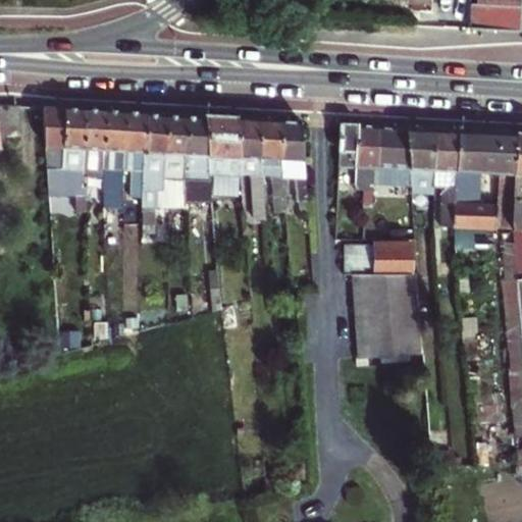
[(521,34),(521,18),(521,0),(471,0),(470,29),(521,34)]
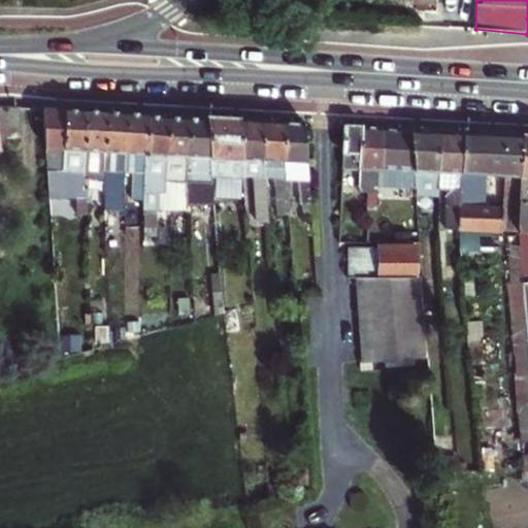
[(0,108),(0,151),(2,152),(1,140),(20,138),(14,108),(0,108)]
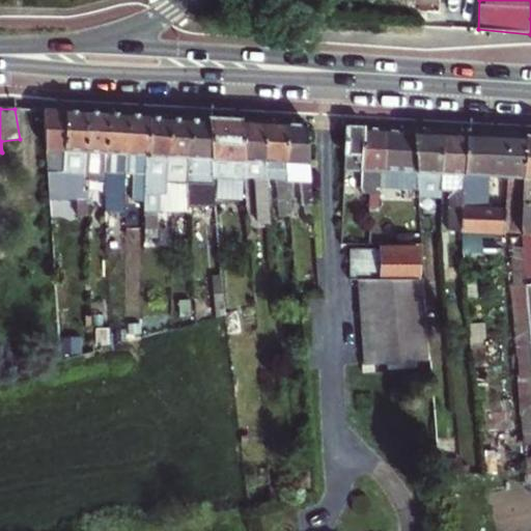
[(90,112),(46,110),(51,200),(79,200),(79,218),(90,218),(89,199),(89,182),(89,171),(87,170),(90,112)]
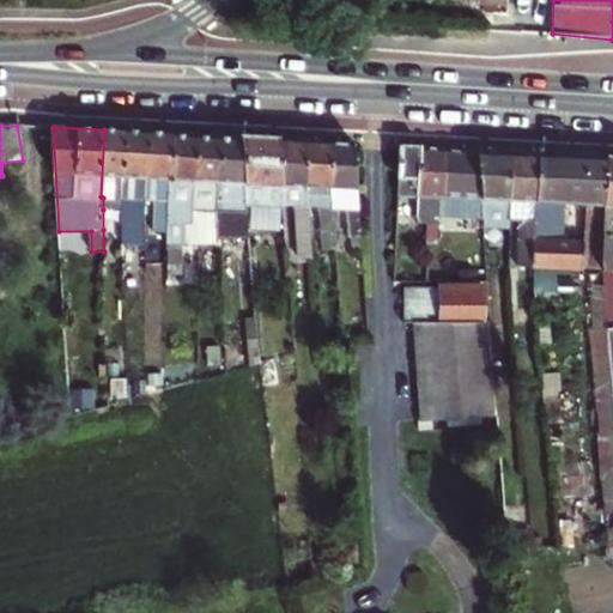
[(127,131),(104,129),(101,196),(103,198),(103,210),(122,211),(122,199),(127,131)]
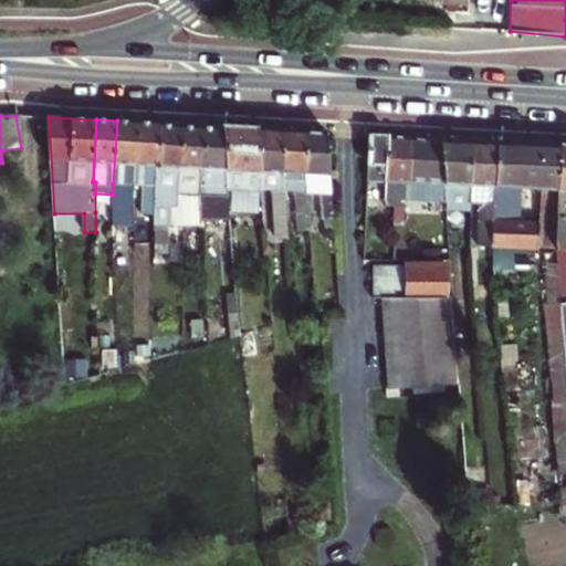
[(142,122),(117,121),(113,184),(113,195),(114,239),(137,239),(138,185),(142,122)]
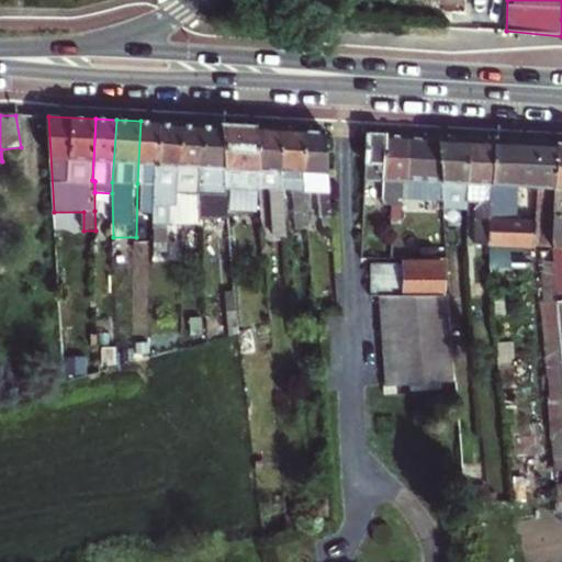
[(159,123),(141,121),(137,183),(145,183),(144,227),(156,227),(159,123)]
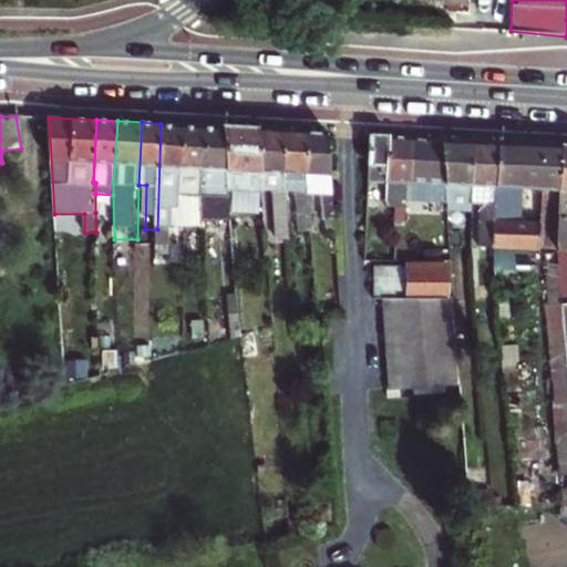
[(183,124),(161,124),(157,229),(156,258),(171,259),(171,230),(186,230),(186,206),(181,206),(183,124)]
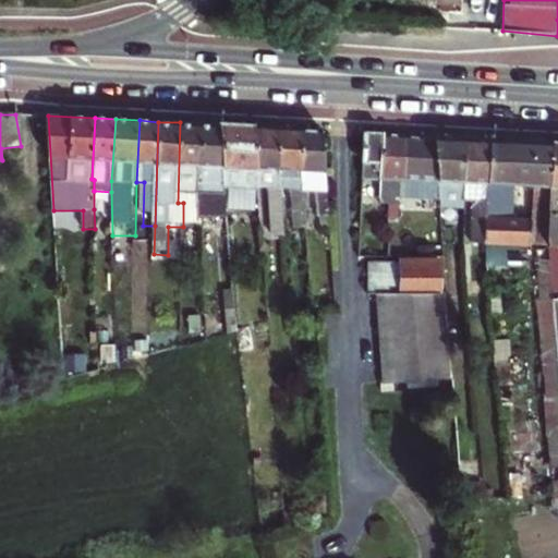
[(202,124),(180,122),(178,203),(183,203),(183,227),(201,228),(201,215),(202,124)]
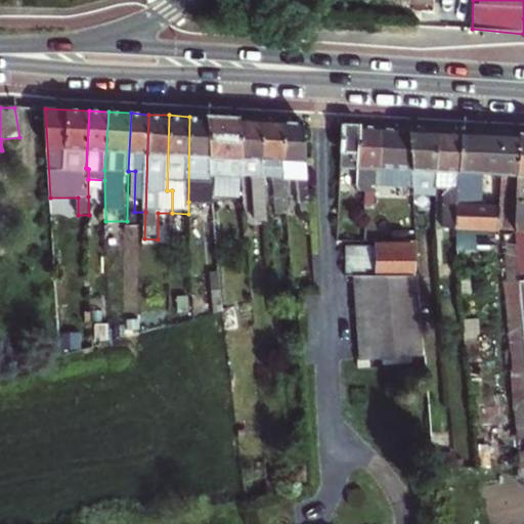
[(209,118),(189,117),(188,202),(213,202),(212,174),(209,118)]
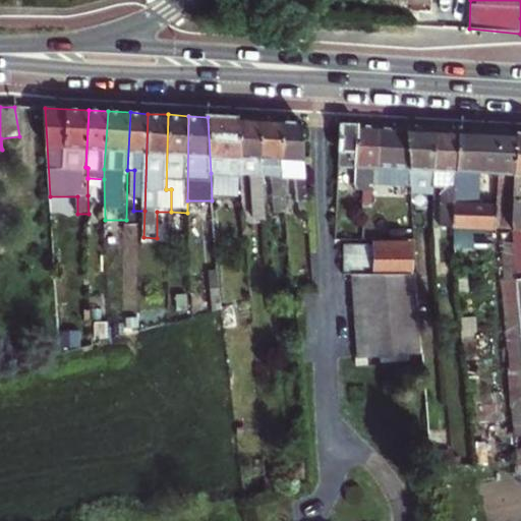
[(238,119),(208,117),(211,173),(234,175),(234,181),(231,181),(233,200),(243,200),(241,175),(238,119)]
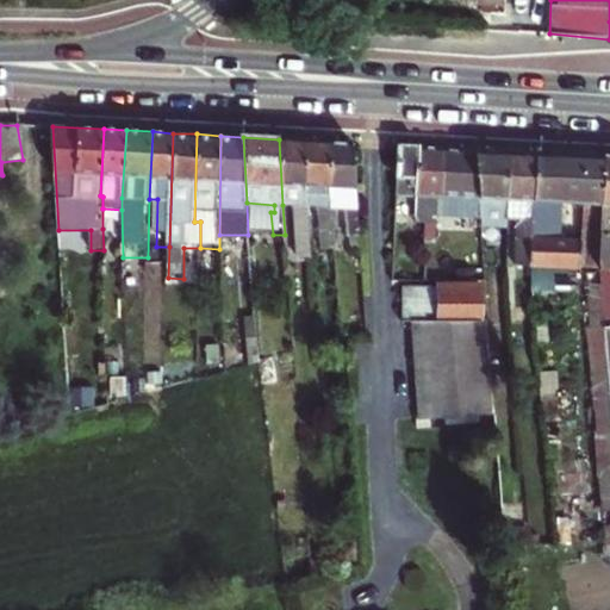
[(303,139),(279,139),(282,205),(307,206),(303,139)]
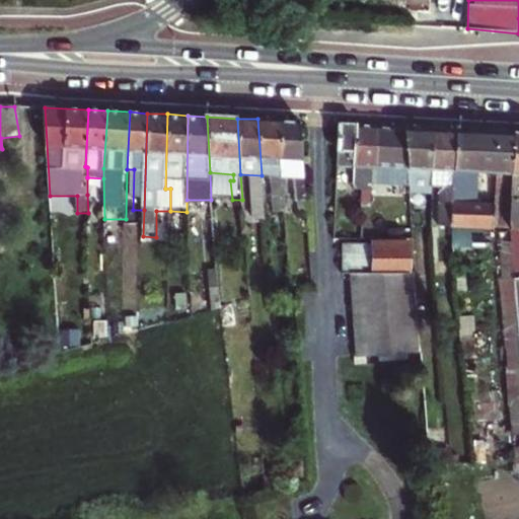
[(280,121),(257,119),(262,175),(274,175),(277,212),(286,211),(284,176),(280,121)]
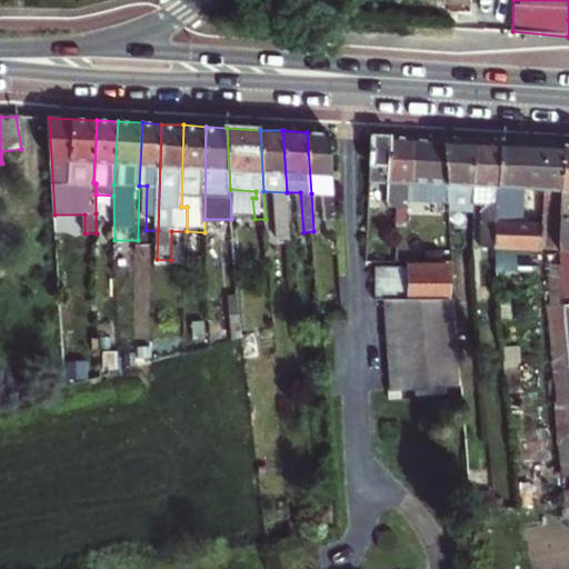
[(307,132),(311,193),(322,195),(325,221),(328,222),(329,232),(337,232),(330,133),(307,132)]
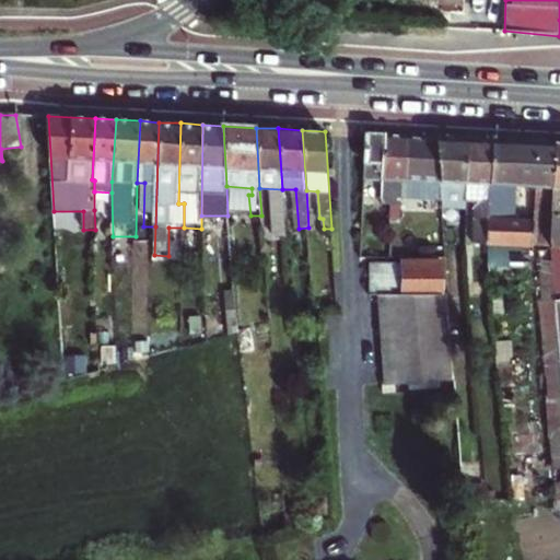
[(404,178),(407,136),(366,133),(364,177),(380,177),(404,178)]
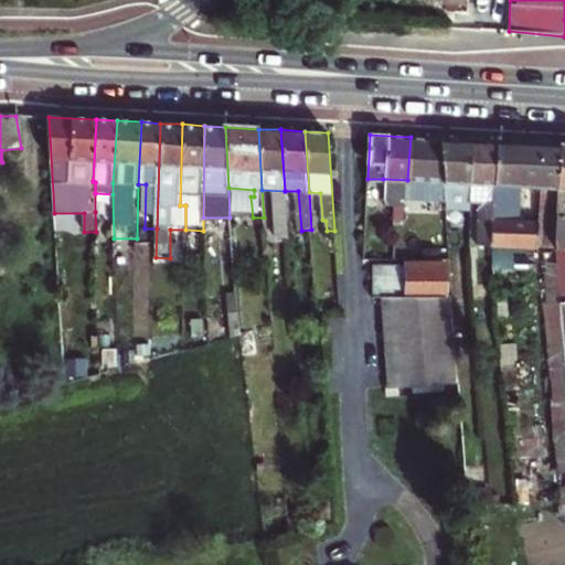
[(411,137),(407,180),(383,179),(382,205),(405,205),(406,200),(445,202),(441,139),(411,137)]
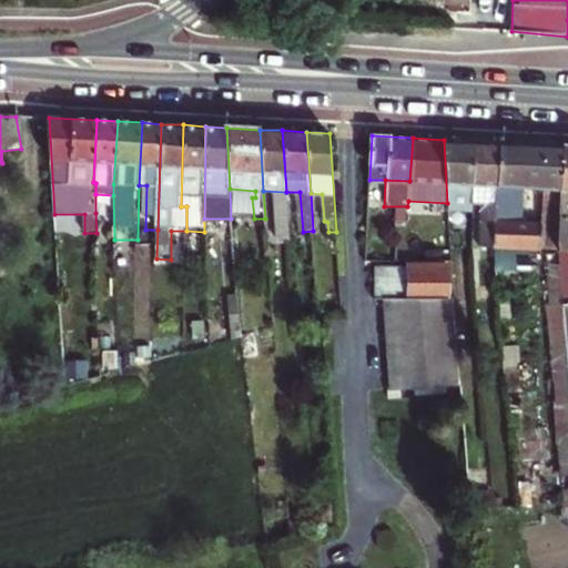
[(475,204),(475,141),(444,140),(447,203),(448,210),(474,210),(475,204)]
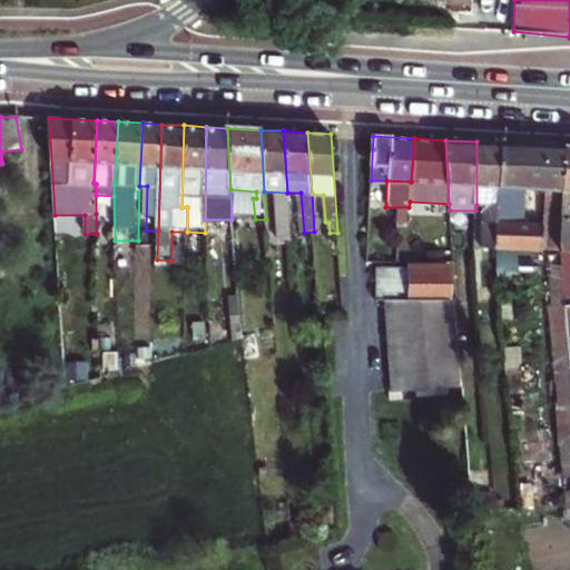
[(502,144),(477,141),(477,205),(484,205),(484,248),(498,248),(502,144)]
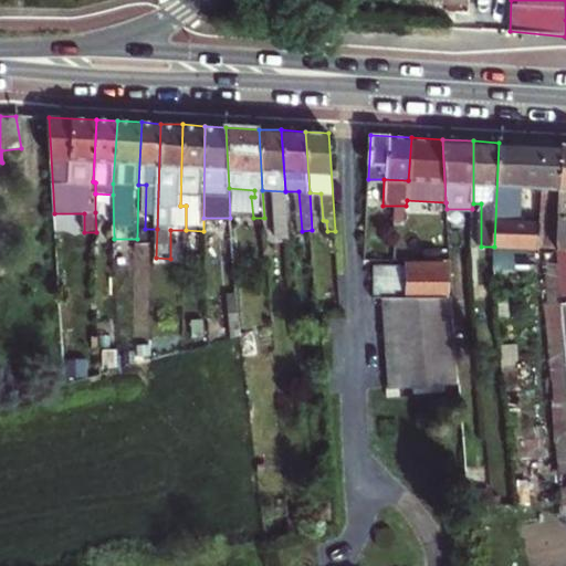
[(561,146),(499,143),(494,247),(496,270),(531,271),(532,249),(541,250),(542,221),(509,220),(510,189),(559,190),(561,146)]
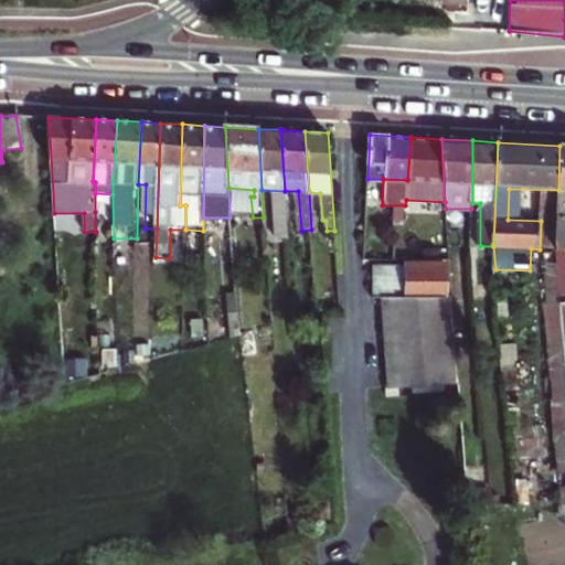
[(288,236),(286,199),(277,199),(280,237),(288,236)]
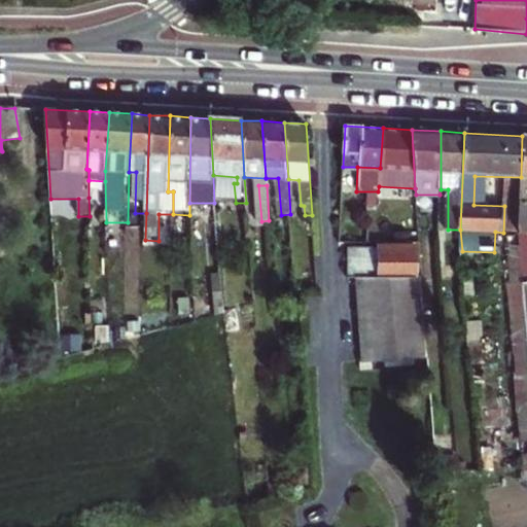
[(377,207),(378,191),(356,191),(354,213),(367,214),(369,206),(377,207)]
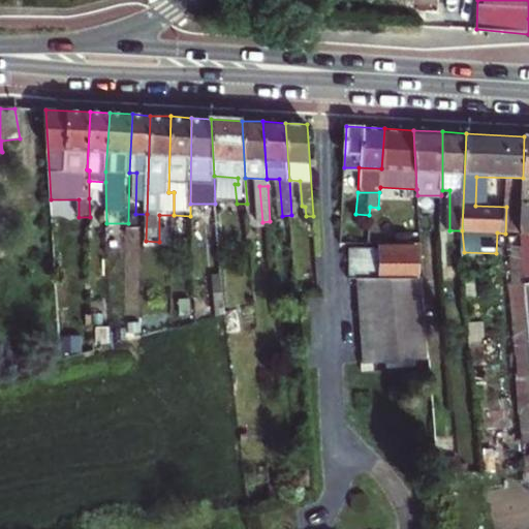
[(378,208),(370,207),(369,215),(378,216),(378,208)]
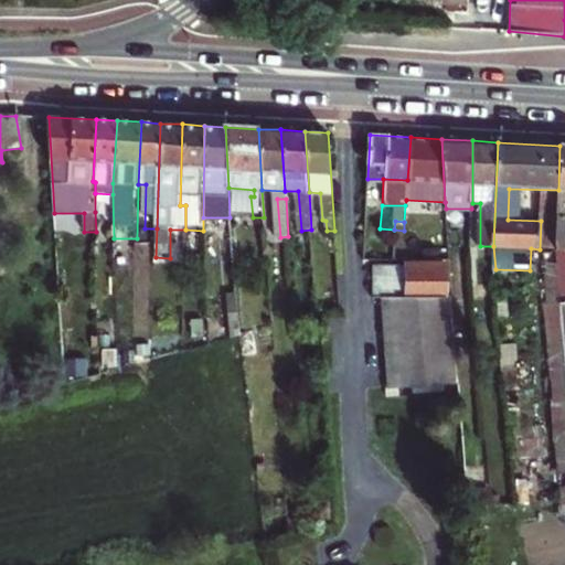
[(388,388),(458,383),(451,289),(446,290),(445,259),(373,264),(373,297),(381,298),(388,388)]
